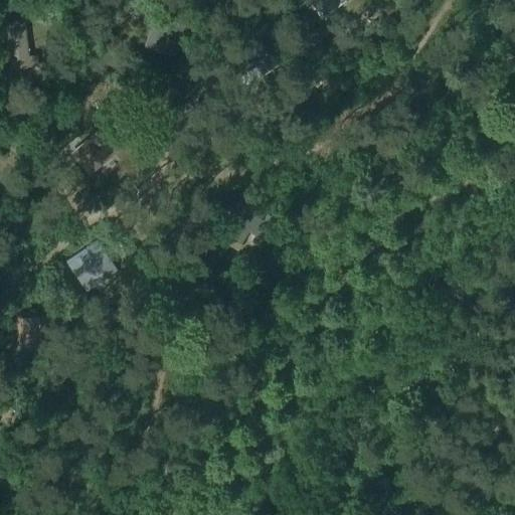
[(311,0),(328,18),(347,0),(311,0)]
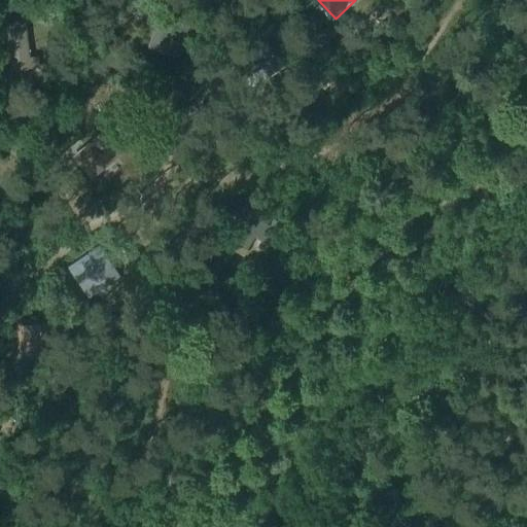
[(191,14),(168,7),(154,49),(180,58),(191,14)]
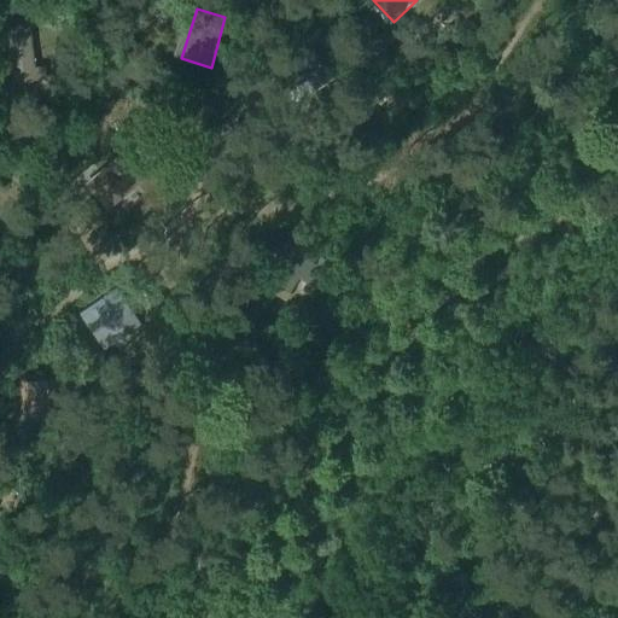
[(13,82),(45,79),(41,66),(34,66),(28,23),(5,25),(13,82)]
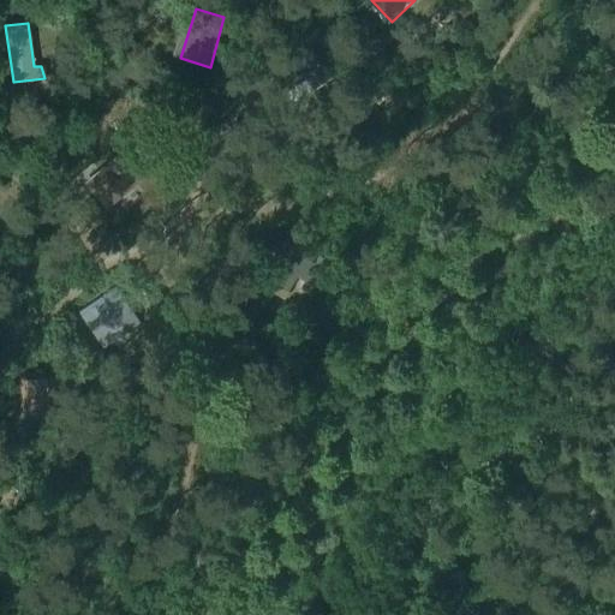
[(297,63),(276,76),(287,93),(306,79),(314,91),(333,78),(310,46),(293,58),(297,63)]
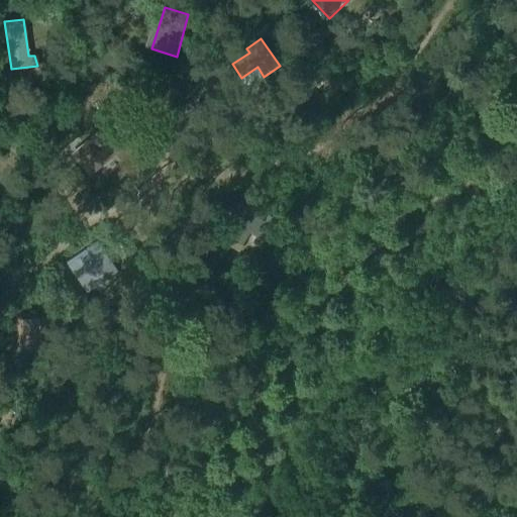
[(87,176),(119,151),(102,129),(70,152),(87,176)]
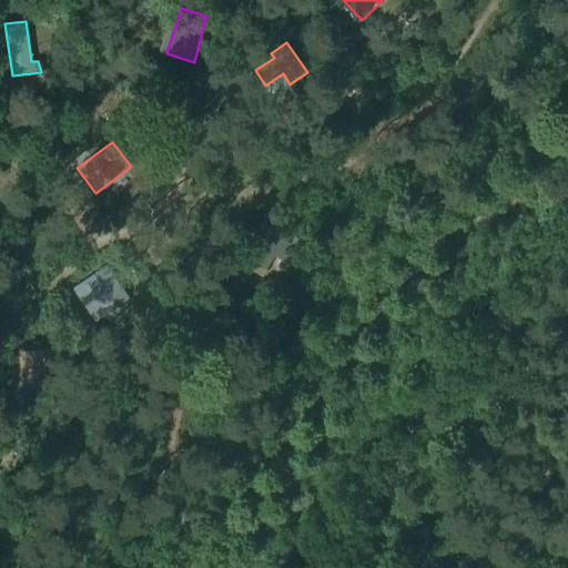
[(259,225),(249,242),(257,247),(267,230),(259,225)]
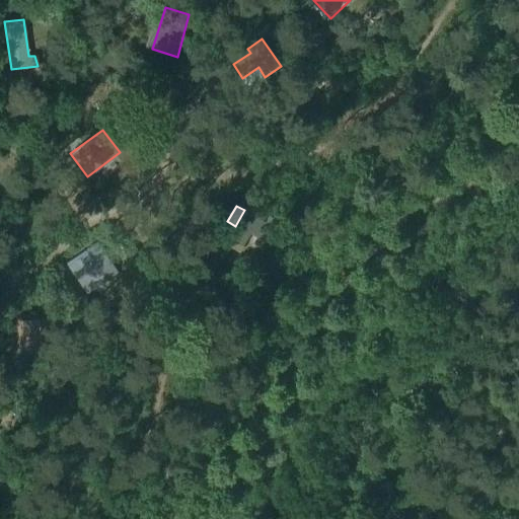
[(235,226),(228,237),(244,247),(250,236),(251,235),(266,243),(279,222),(270,217),(266,223),(264,222),(244,210),(235,226)]
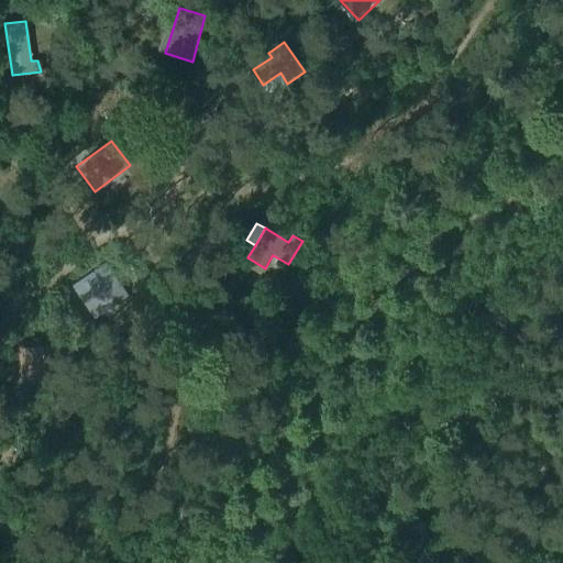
[(106,263),(72,287),(95,320),(129,296),(106,263)]
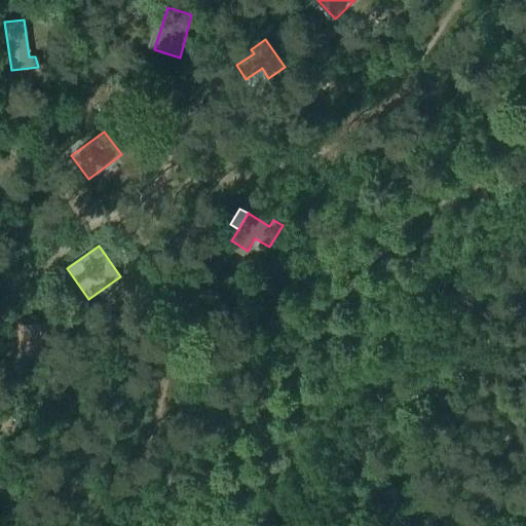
[(19,358),(48,357),(46,325),(16,326),(19,358)]
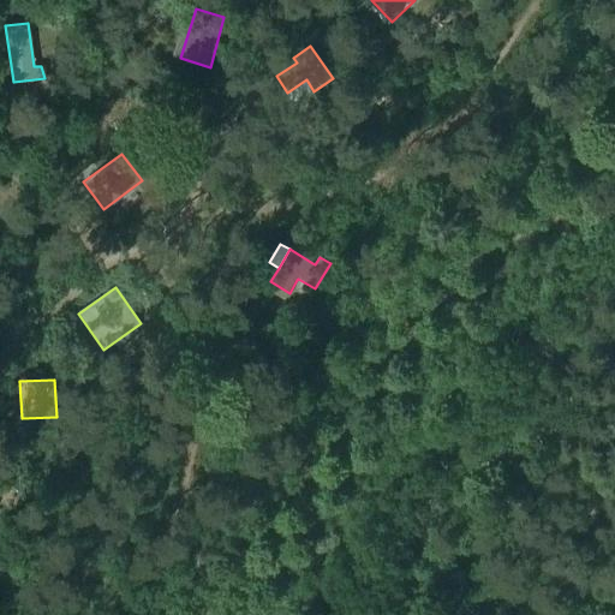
All buildings are outlined.
